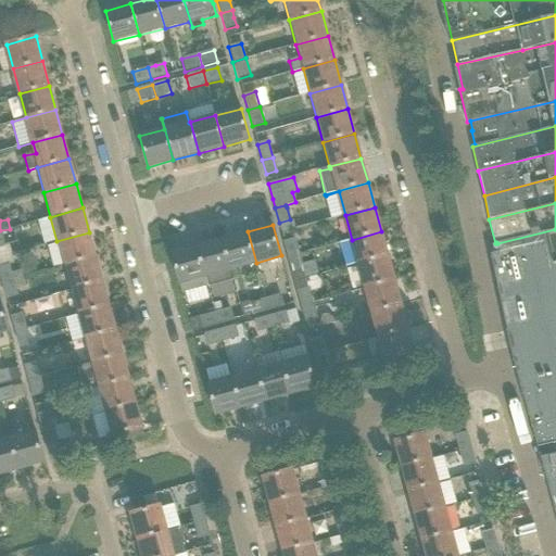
[(495,278),(555,263),(555,229),(497,243),(498,252),(491,254),(495,278)]
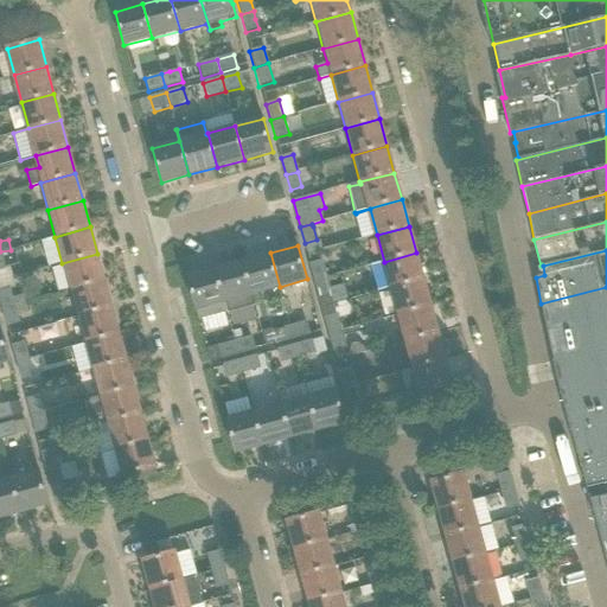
[(251,294),(280,287),(270,253),(242,261),(251,294)]
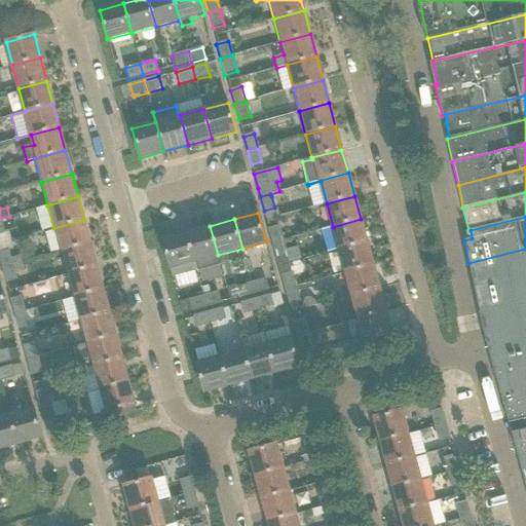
[(339,250),(367,242),(361,219),(333,227),(339,250)]
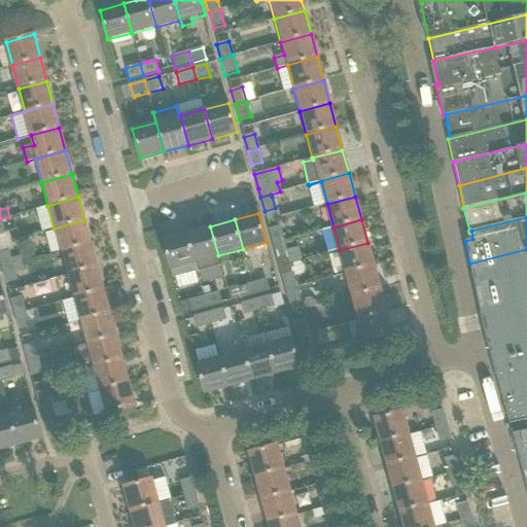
[(2,230),(0,220),(0,243),(11,240),(8,229),(2,230)]
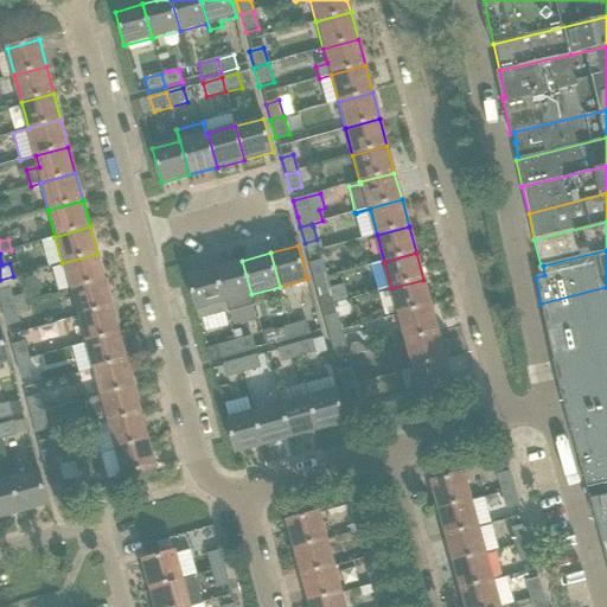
[(69,291),(104,281),(97,254),(62,263),(69,291)]
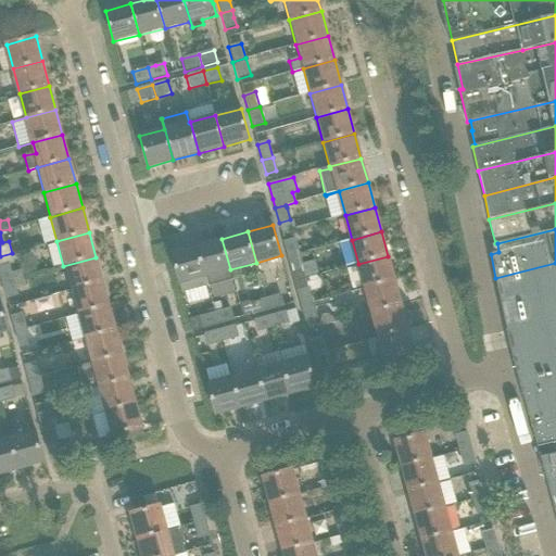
[(230,269),(222,239),(197,245),(207,286),(209,286),(209,288),(232,281),(230,269)]
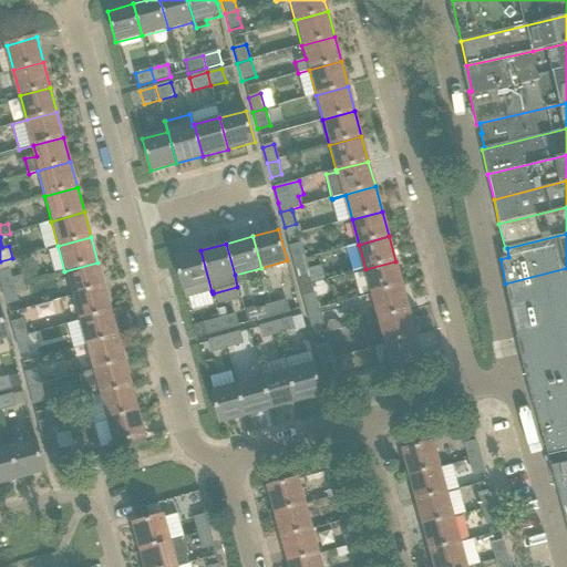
[(292,263),(305,259),(300,244),(288,247),(292,263)]
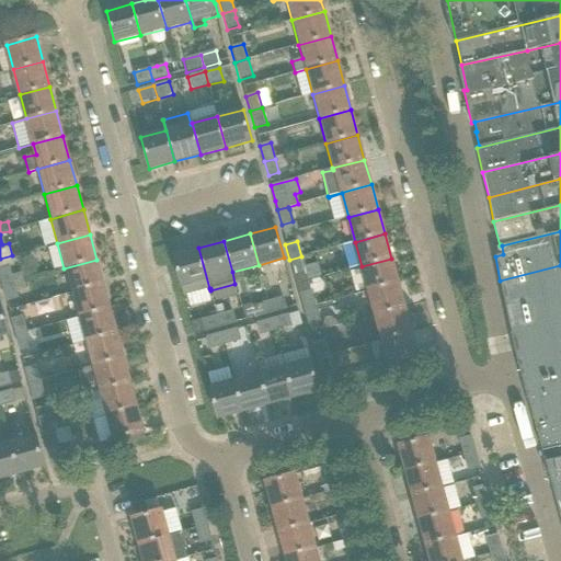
[(184,296),(209,288),(198,248),(172,255),(184,296)]
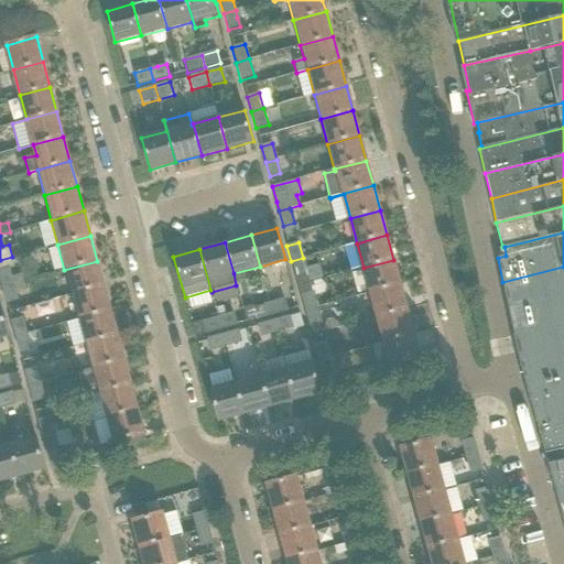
[(9,269),(14,268),(12,257),(0,260),(0,279),(2,286),(23,281),(21,273),(11,277),(9,269)]
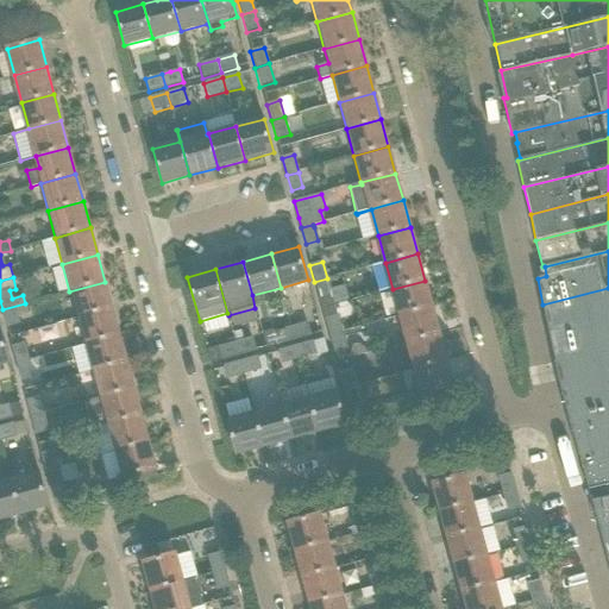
[(327,278),(314,282),(318,295),(319,299),(332,295),(331,292),(327,278)]
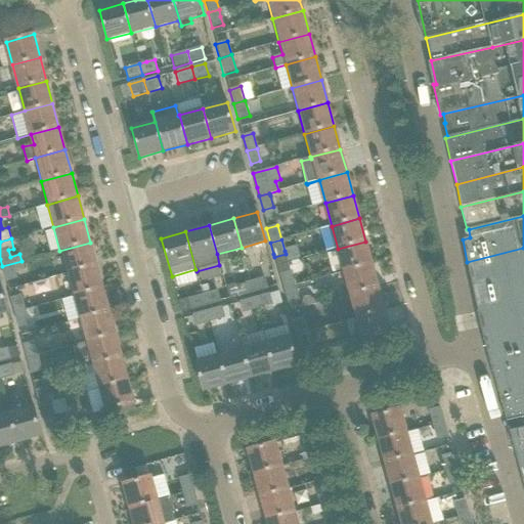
[(344,272),(372,264),(365,242),(338,249),(344,272)]
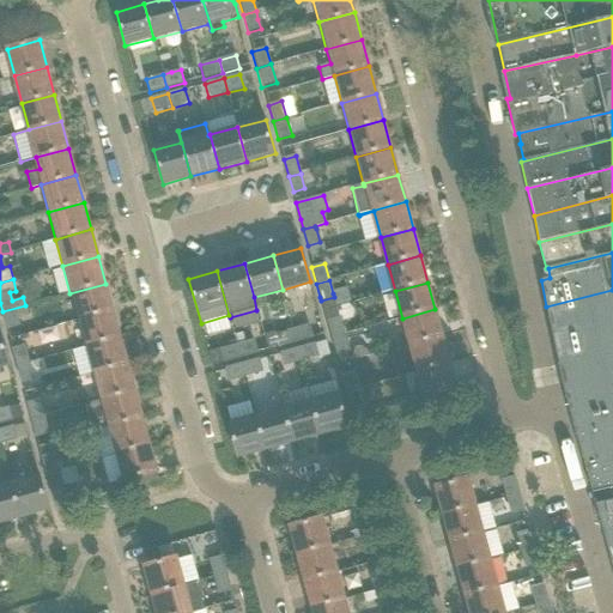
[(78,320),(113,310),(105,284),(70,293),(78,320)]
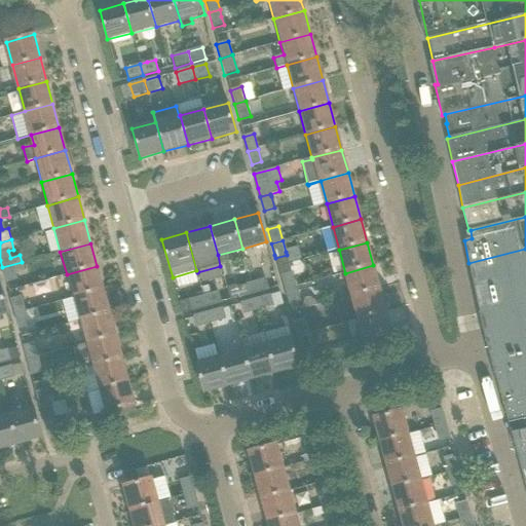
[(525,249),(468,263),(479,308),(525,297),(525,249)]
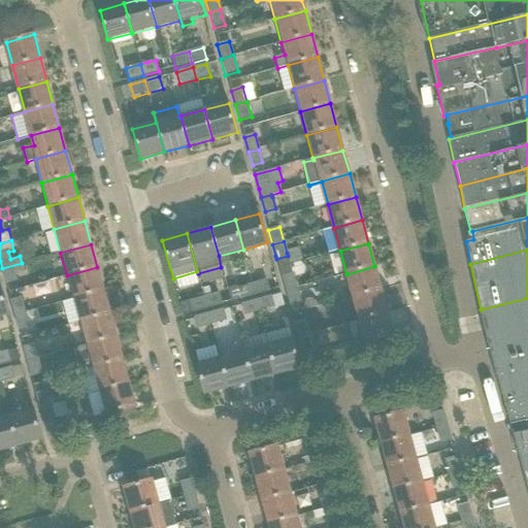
[(14,273),(24,270),(22,263),(2,268),(6,283),(17,279),(14,273)]
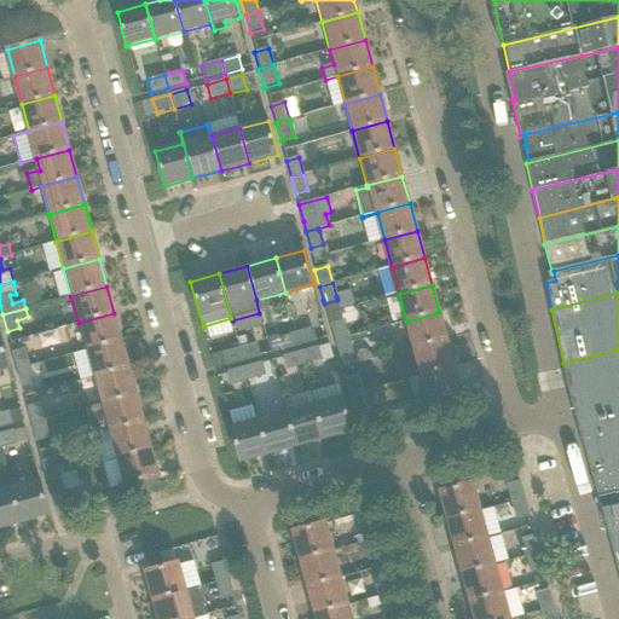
[(415,348),(446,340),(439,312),(406,322),(415,348)]
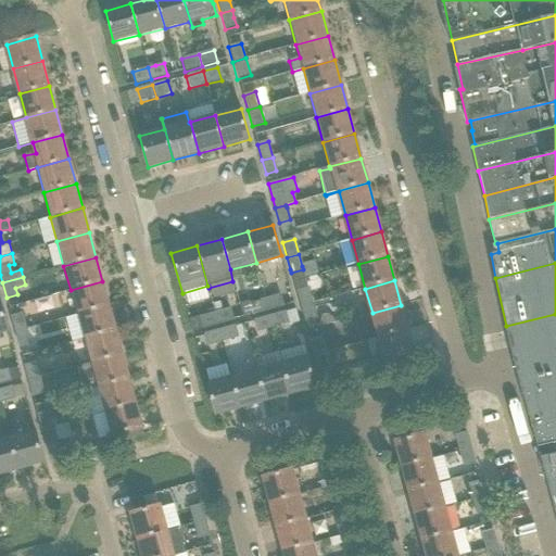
[(77,315),(109,306),(102,281),(71,290),(77,315)]
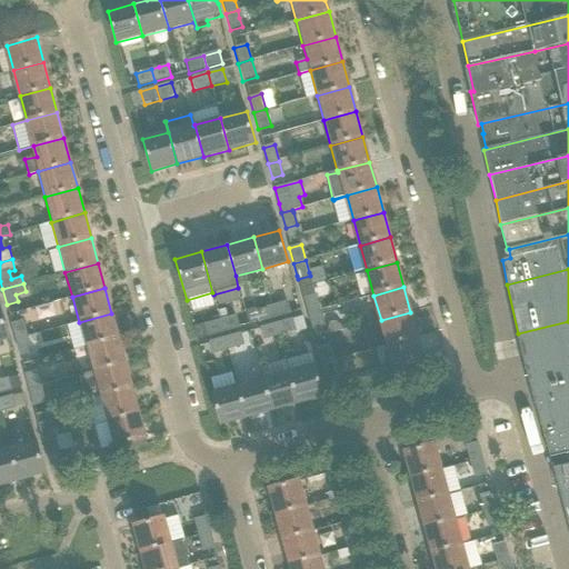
[(316,295),(302,298),(305,303),(307,313),(320,310),(317,300),(317,298),(316,295)]
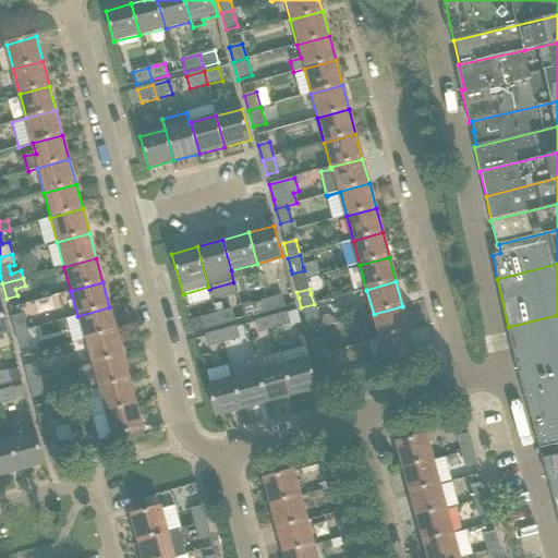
[(286,307),(282,296),(281,295),(267,300),(270,313),(286,307)]
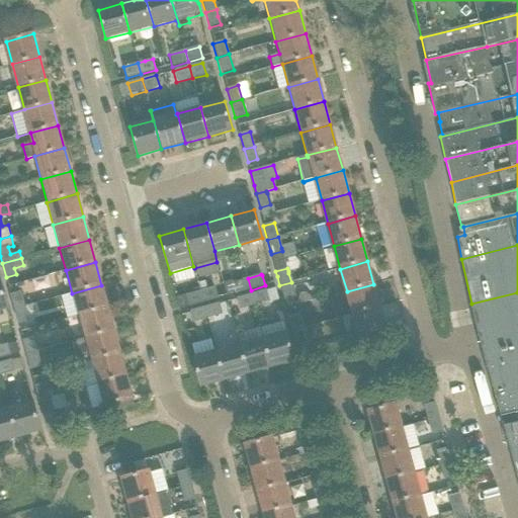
[(236,294),(251,290),(248,278),(232,283),(236,294)]
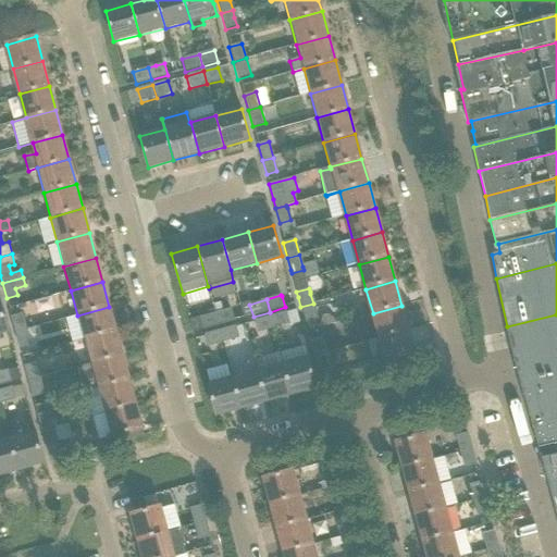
[(0,334),(9,332),(0,300),(0,334)]
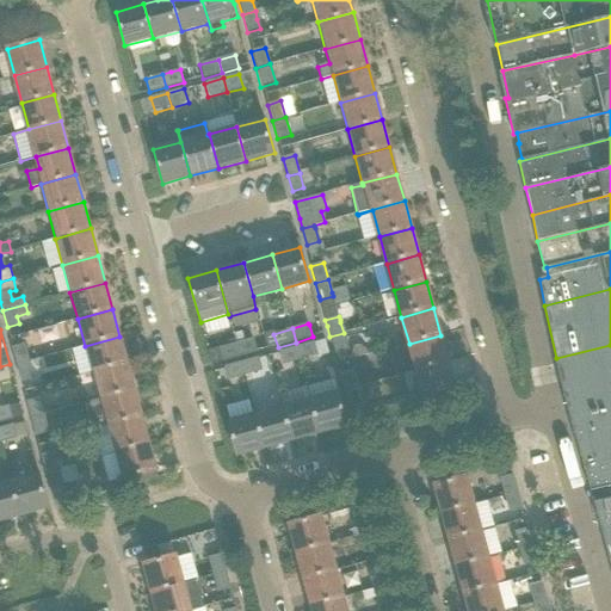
[(346,351),(349,351),(344,333),(329,337),(335,355),(346,351)]
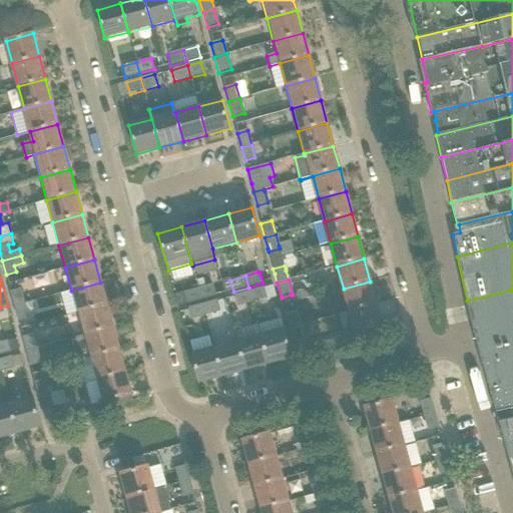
[(350,312),(377,304),(370,282),(344,289),(350,312)]
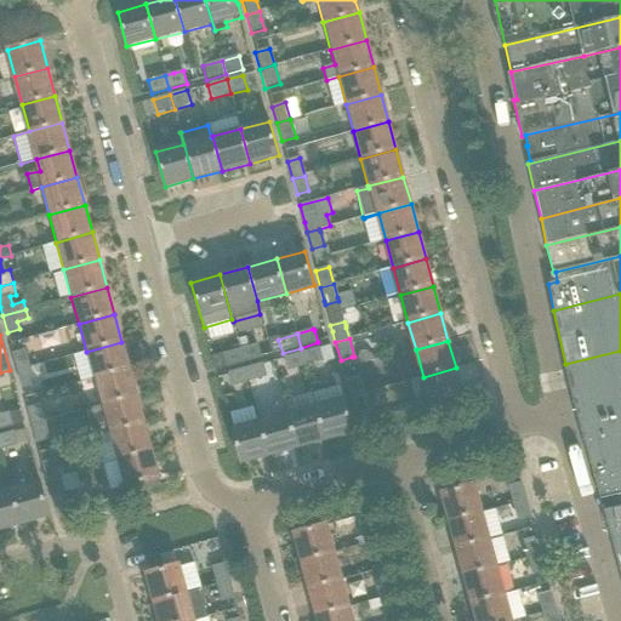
[(93,379),(130,369),(121,342),(86,352),(93,379)]
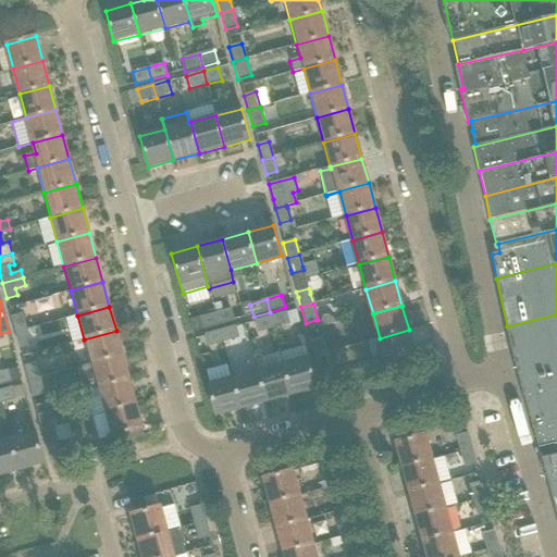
[(219,325),(234,322),(231,309),(215,313),(219,325)]
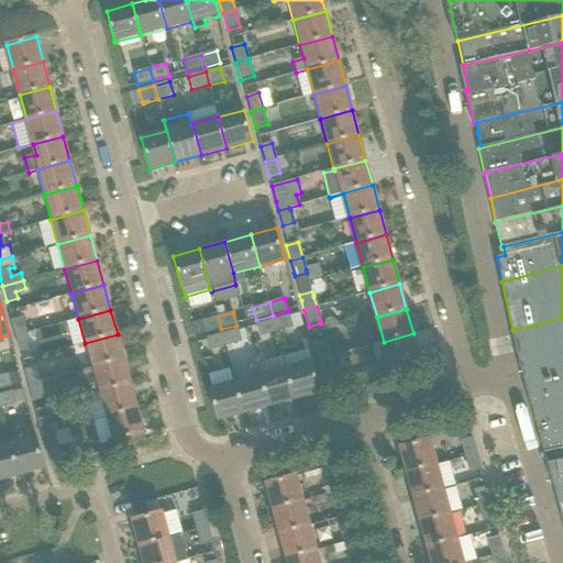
[(277,333),(290,329),(287,316),(274,320),(277,333)]
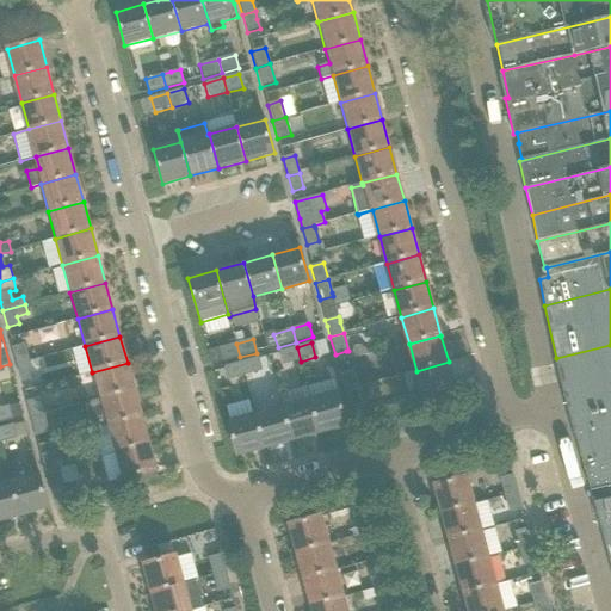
[(14,365),(30,360),(26,344),(11,349),(14,365)]
